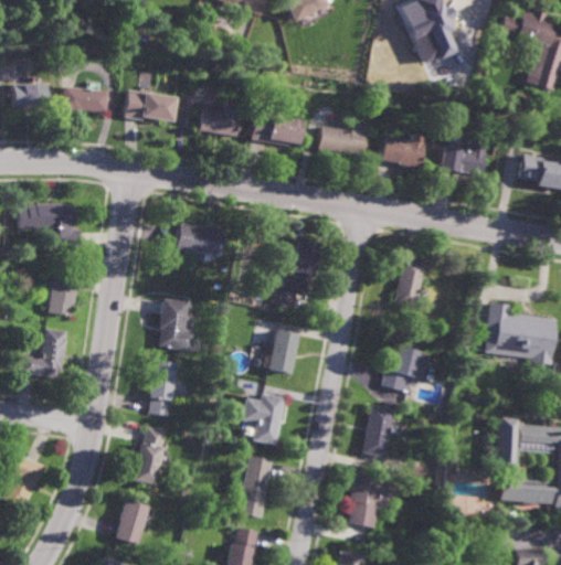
[(266,0),(262,16),(218,0),(266,0)]
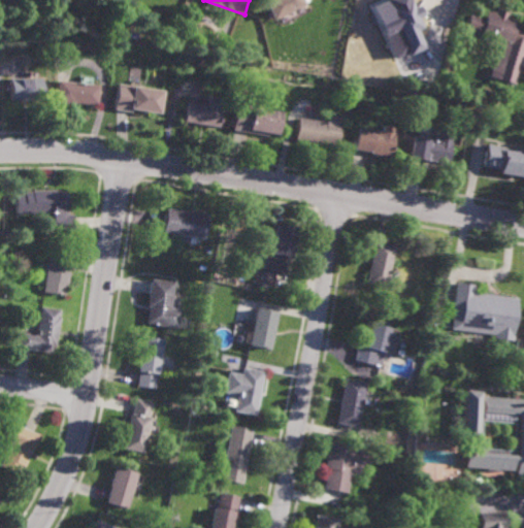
[(275,21),(266,1),(268,0),(310,0),(312,2),(306,4),(307,5),(275,21)]
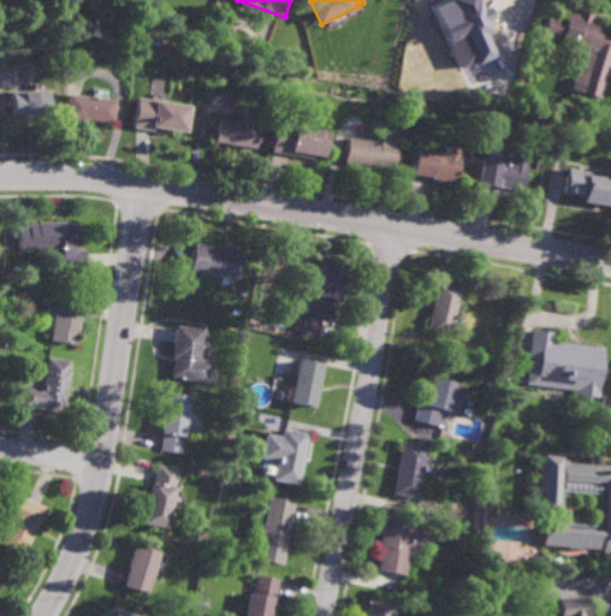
[(481,0),(452,0),(454,1),(437,9),(463,66),(478,60),(480,65),(498,57),(488,37),(497,34),(491,22),(497,18),(492,6),(486,9),(481,0)]
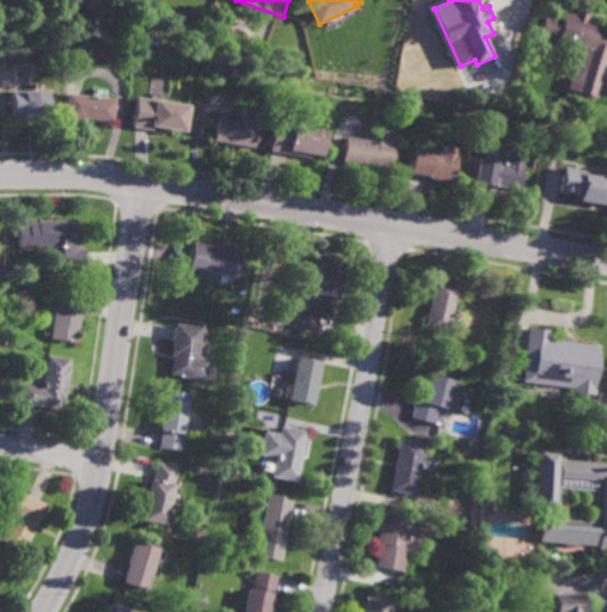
[(593,17),(592,20),(601,24),(599,31),(606,34),(606,77),(600,97),(570,87),(580,56),(564,51),(566,43),(541,36),(547,16),(564,22),(568,12),(577,16),(578,12),(593,17)]
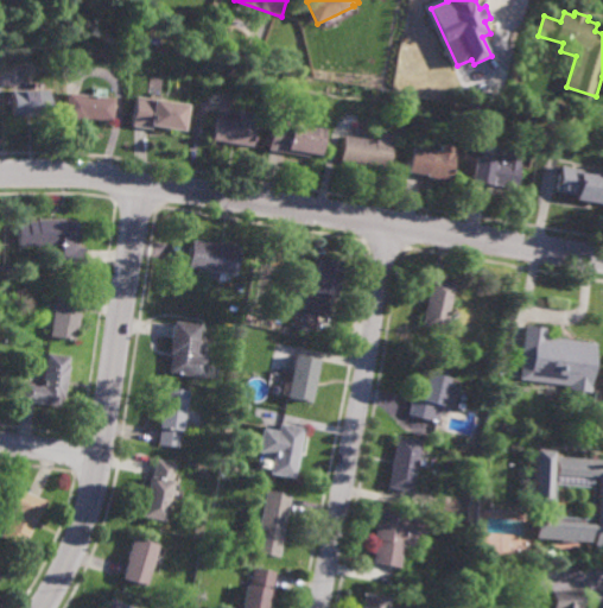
[(50,114),(14,114),(13,88),(51,88),(51,114),(50,114)]
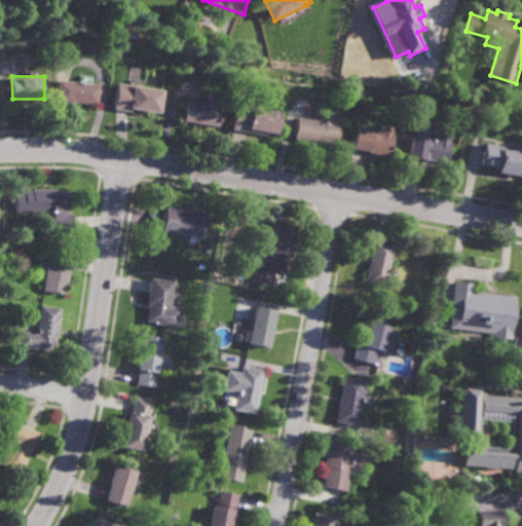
[(101,83),(100,103),(77,101),(77,103),(58,101),(60,80),(101,83)]
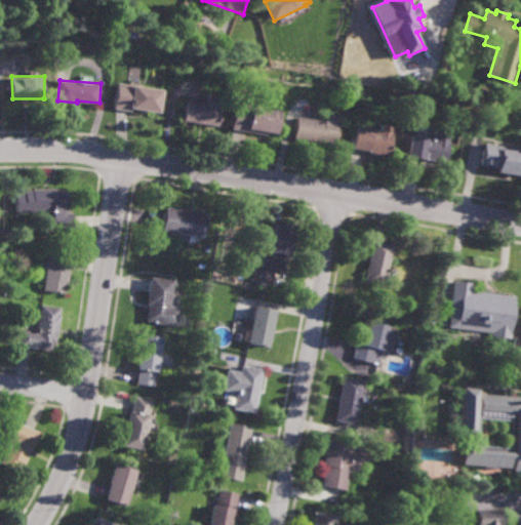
[(134,84),(134,83),(164,87),(161,110),(132,106),(132,110),(115,107),(119,82),(134,84)]
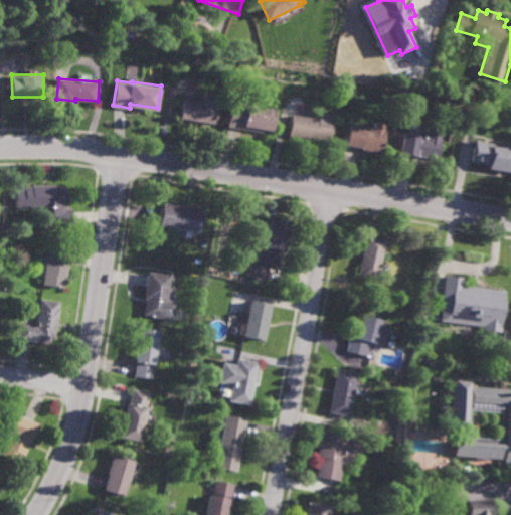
[(218,103),(219,103),(216,122),(183,116),(186,98),(204,101),(206,91),(219,93),(218,103)]
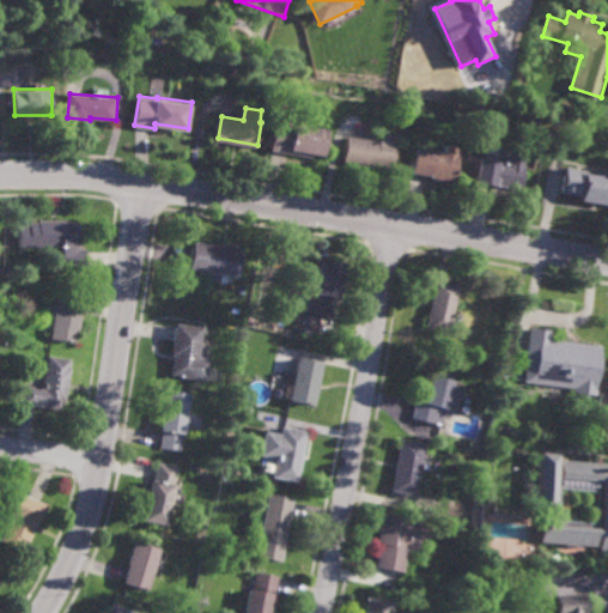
[(303,121),(332,126),(327,152),(317,151),(317,156),(274,149),(279,119),(286,121),(289,113),(304,115),(303,121)]
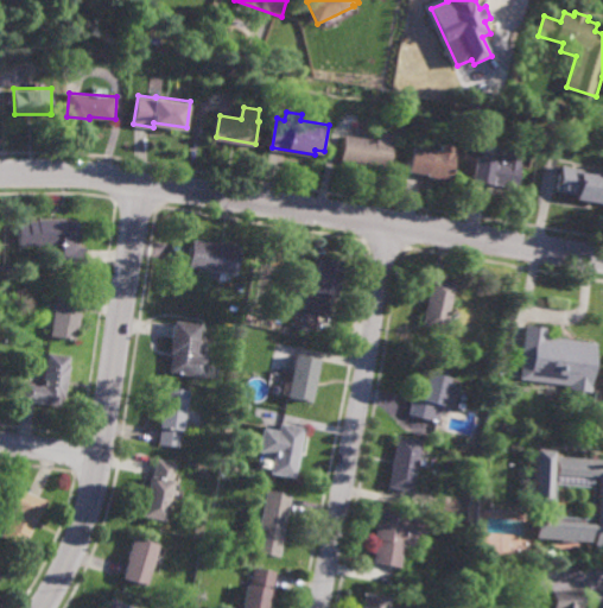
[(392,141),(394,141),(391,168),(344,159),(349,134),(378,139),(379,131),(393,133),(392,141)]
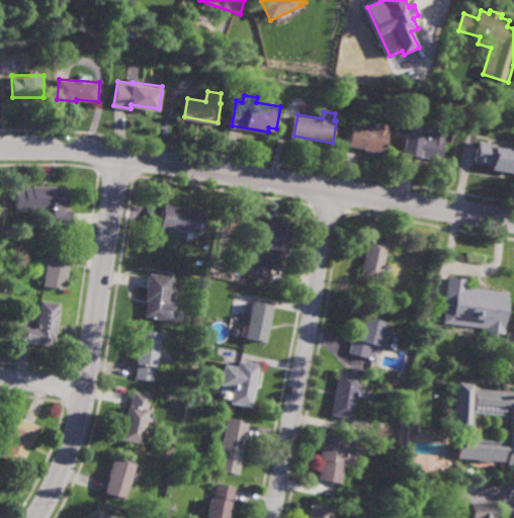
[(388,130),(390,130),(387,143),(388,143),(388,147),(387,146),(386,153),(365,149),(365,148),(348,145),(352,123),(375,127),(376,121),(389,123),(388,130)]
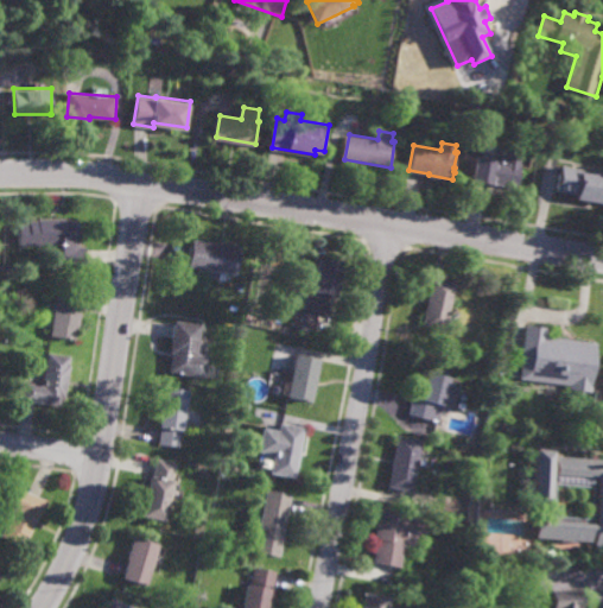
[(520,165),(524,165),(520,188),(496,183),(495,184),(474,179),(477,156),(506,160),(506,154),(522,157),(520,165)]
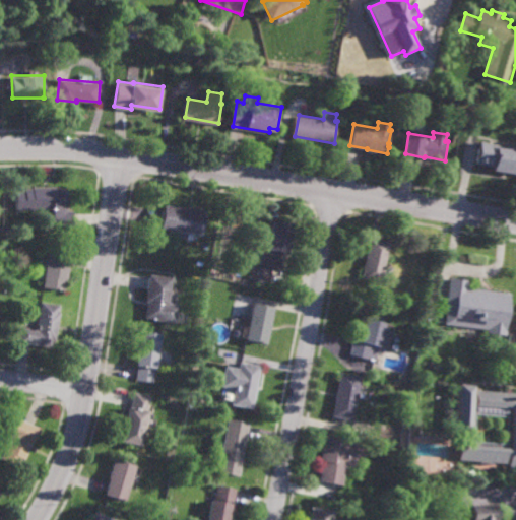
[(515,172),(493,169),(494,166),(477,163),(481,140),(499,143),(499,145),(515,147),(515,172)]
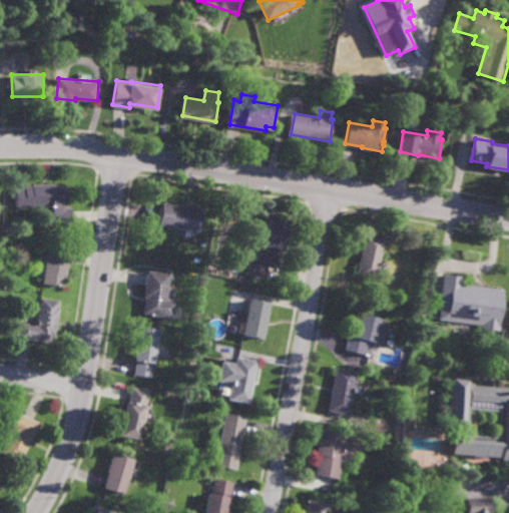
[(59,185),(66,185),(67,208),(72,207),(73,223),(57,223),(57,206),(25,207),(25,185),(32,185),(32,184),(59,183),(59,185)]
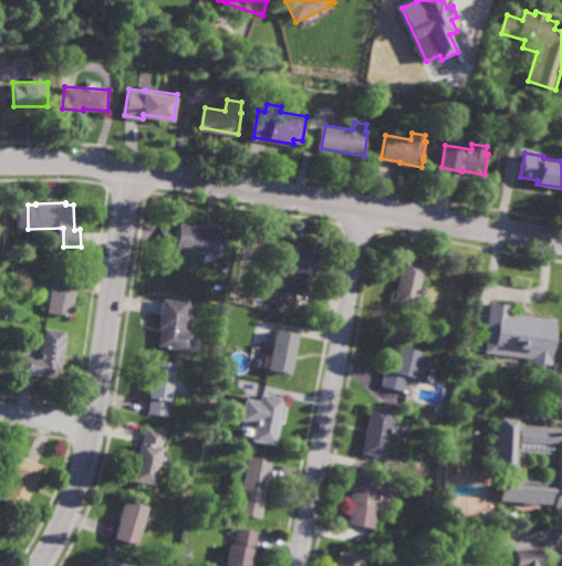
[(208,227),(209,224),(228,229),(224,255),(218,254),(218,257),(216,257),(216,254),(177,247),(181,221),(208,227)]
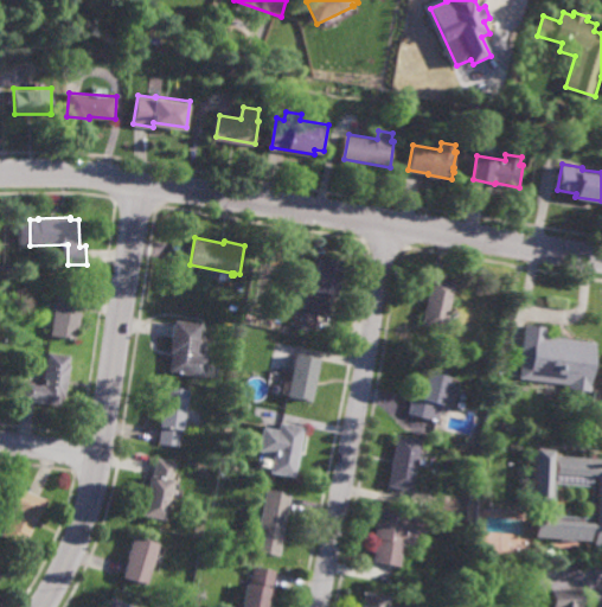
[(347,261),(338,294),(335,294),(331,314),(306,307),(312,285),(313,285),(321,255),(347,261)]
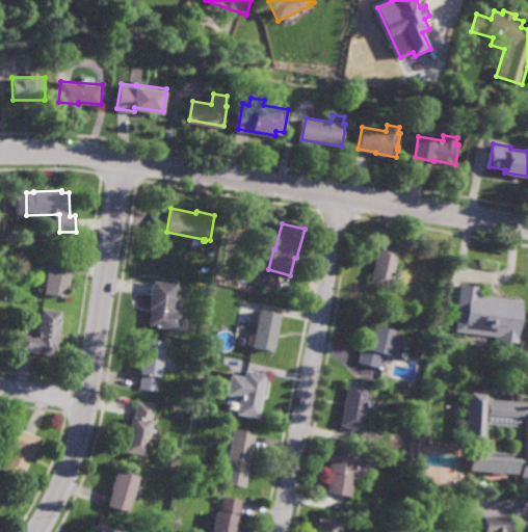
[(391,289),(392,289),(391,296),(386,295),(387,288),(371,285),(379,242),(400,246),(391,289)]
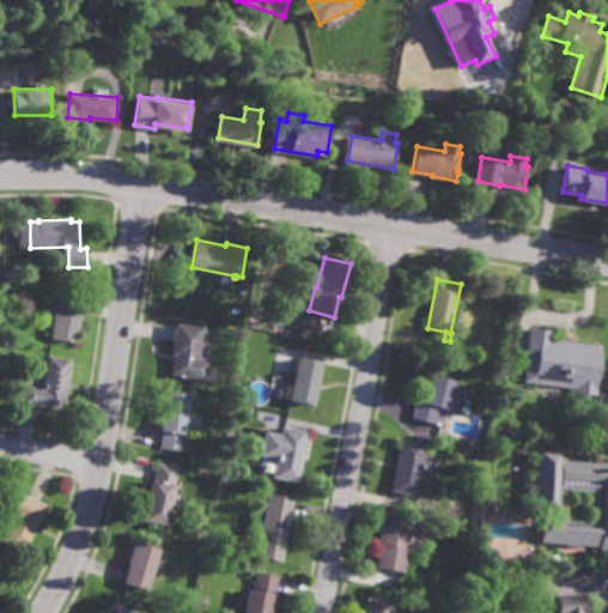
[(77,341),(50,338),(58,292),(83,296),(77,341)]
